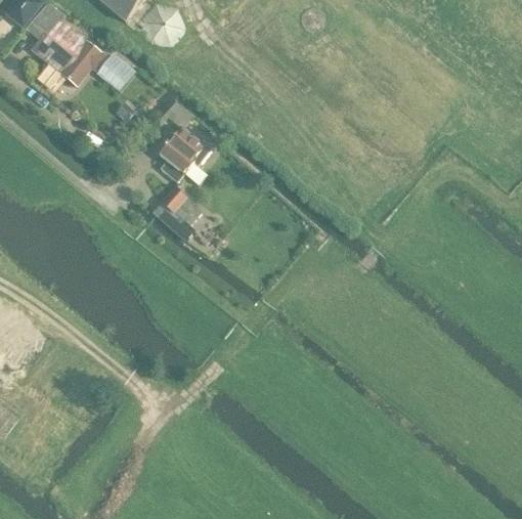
[(11,0),(3,10),(22,26),(41,2),(39,0),(11,0)]
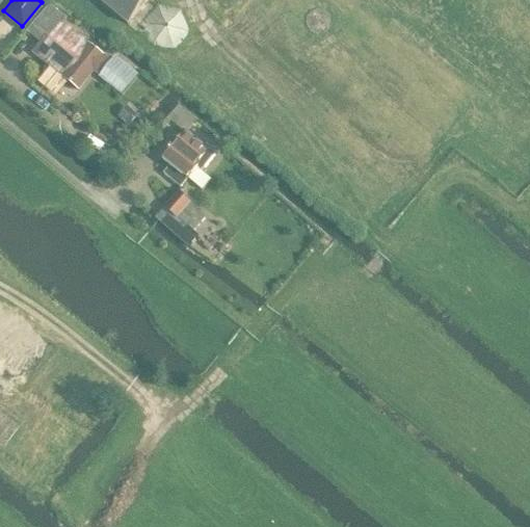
[(101,0),(127,22),(144,0),(101,0)]
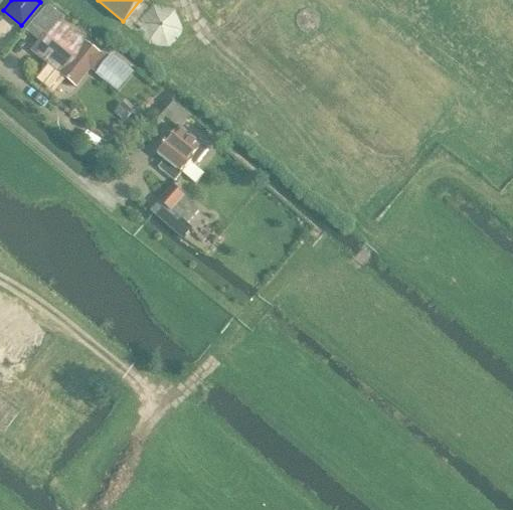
[(148,0),(134,17),(143,38),(165,41),(180,23),(172,2),(157,0),(148,0)]
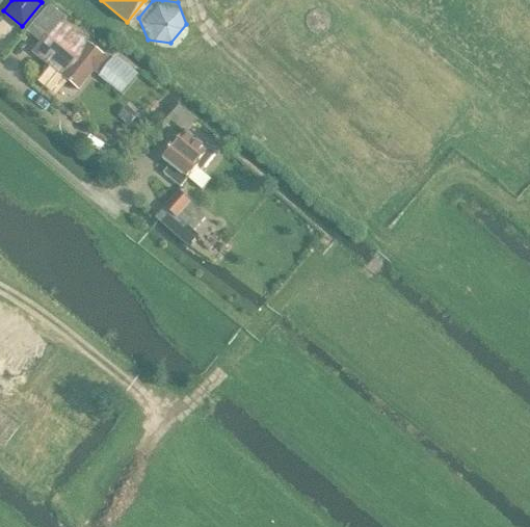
[(22,53),(35,63),(41,57),(47,61),(77,86),(91,68),(99,73),(111,57),(60,18),(62,15),(47,1),(45,4),(44,3),(25,27),(43,41),(37,47),(31,43),(22,53)]
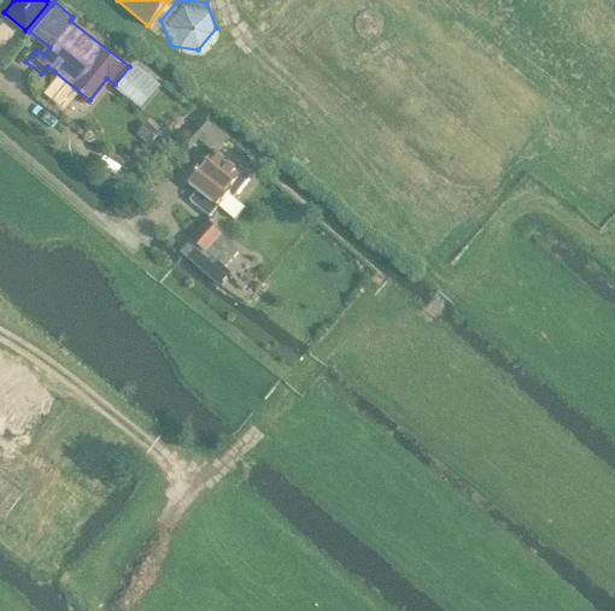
[(205,117),(187,139),(188,139),(191,142),(195,136),(211,150),(223,135),(224,134),(205,117)]
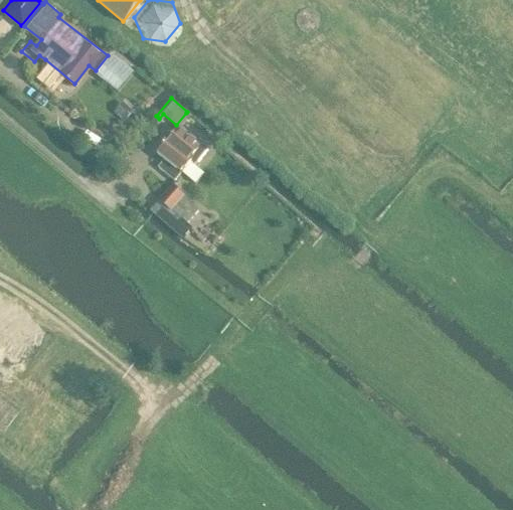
[(174,178),(189,160),(193,163),(207,146),(200,140),(198,142),(180,127),(173,135),(171,133),(156,151),(162,157),(156,165),(174,178)]
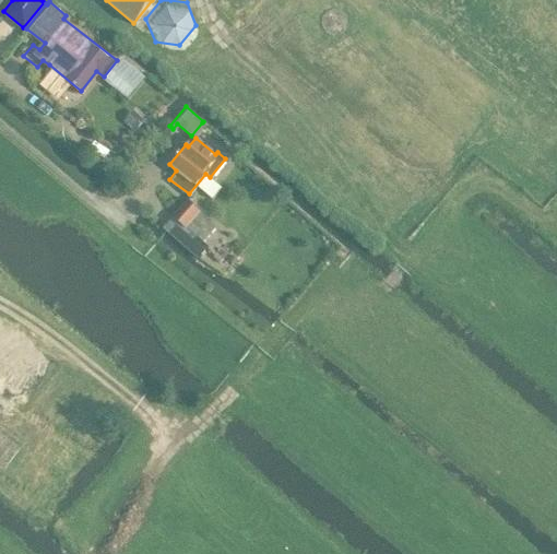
[(196,254),(198,251),(206,243),(202,238),(214,225),(205,219),(206,216),(186,196),(172,213),(162,224),(184,243),(196,254)]
